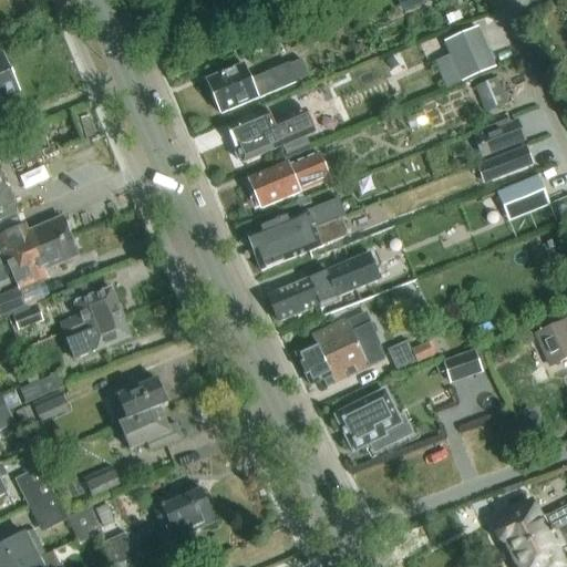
[(422,0),(395,0),(401,11),(422,3),(421,1),(422,0)]
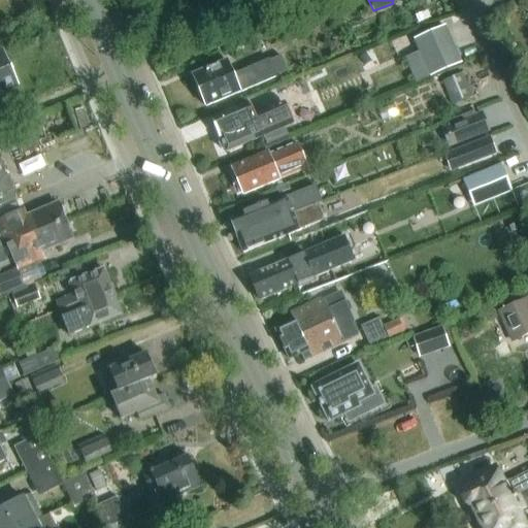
[(460,64),(444,25),(411,38),(428,77),(460,64)]
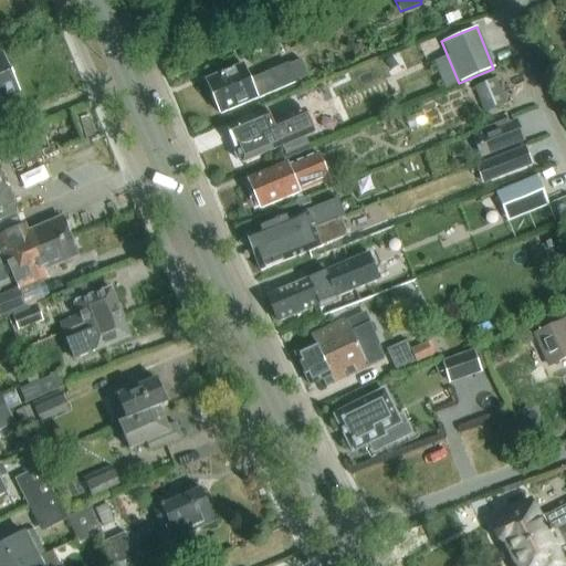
[(0,101),(17,94),(1,58),(0,58),(0,101)]
